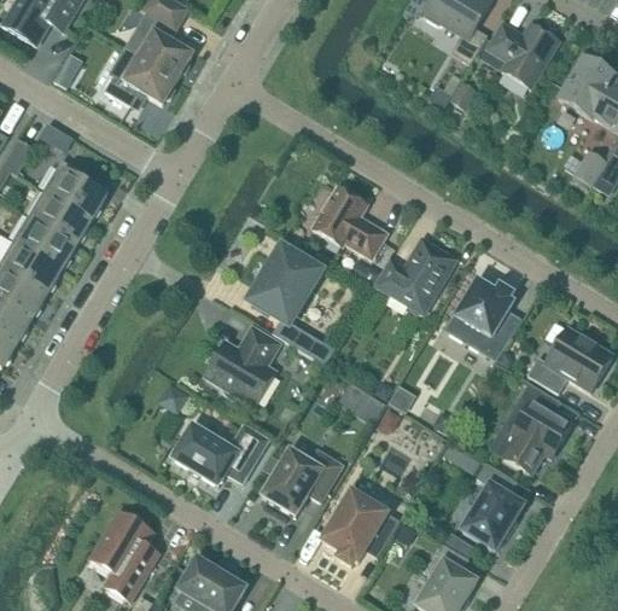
[(15,0),(3,22),(0,19),(0,21),(36,44),(50,22),(54,19),(56,17),(65,23),(62,29),(64,30),(82,0),(15,0)]
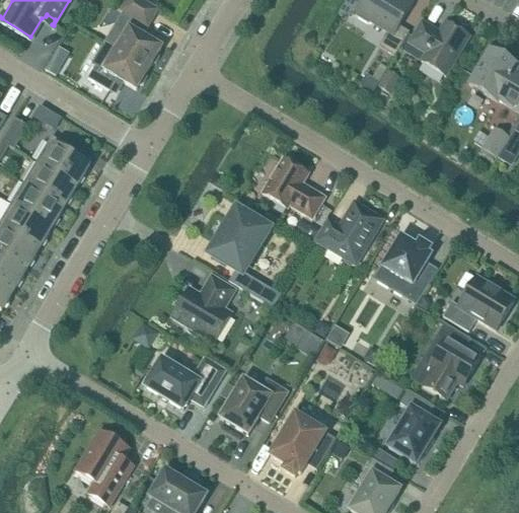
[(147,23),(157,7),(145,0),(125,0),(121,7),(124,9),(146,22),(147,23)]
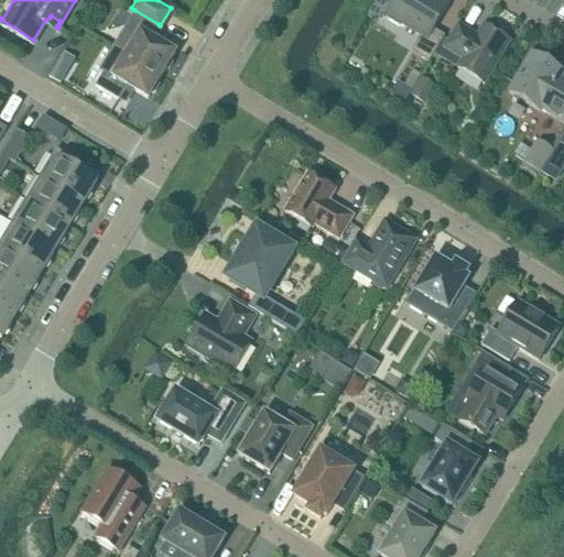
[(412,46),(416,50),(430,57),(433,50),(445,31),(434,24),(449,0),(375,0),(368,12),(371,14),(387,10),(389,15),(400,22),(405,21),(422,31),(412,46)]
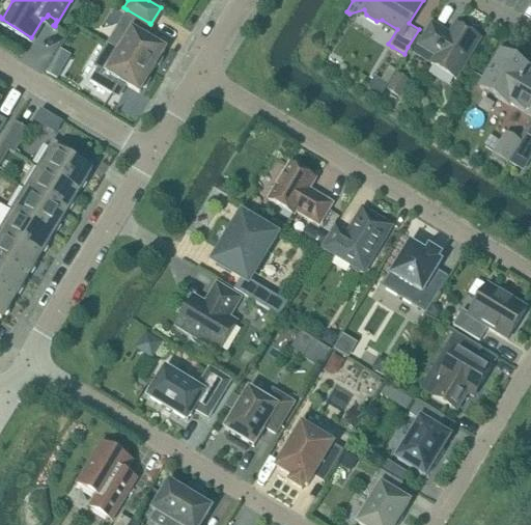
[(127,9),(108,40),(119,47),(151,67),(155,62),(159,61),(163,55),(162,51),(165,46),(143,32),(149,23),(127,9)]
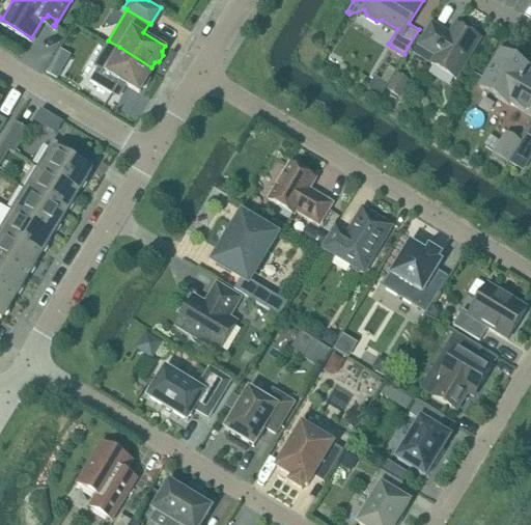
[(449,30),(431,20),(421,37),(419,40),(437,51),(431,59),(455,74),(480,34),(455,20),(449,30)]
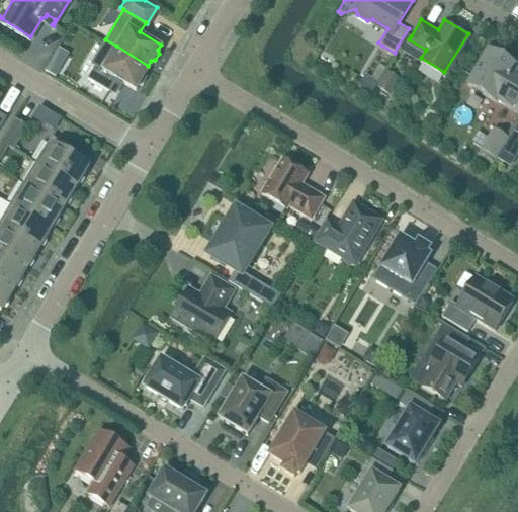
[(146,70),(148,66),(116,46),(104,66),(96,61),(88,75),(109,88),(117,75),(136,86),(139,82),(143,80),(147,74),(146,70)]
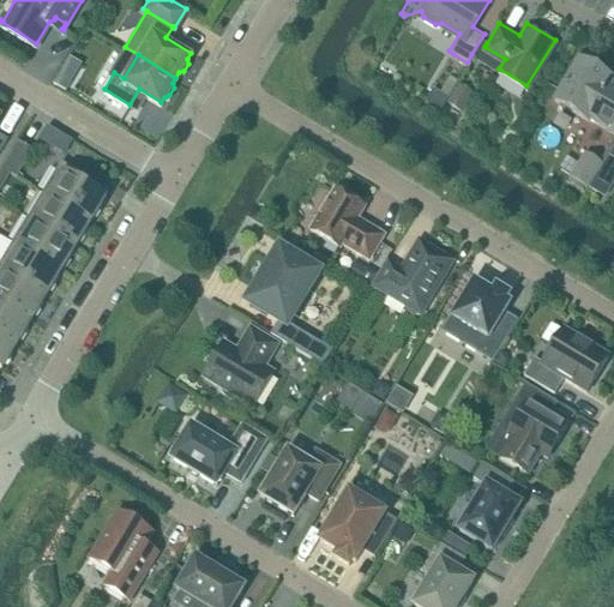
[(613,128),(613,85),(609,83),(613,76),(579,55),(555,96),(589,116),(590,114),(613,128)]
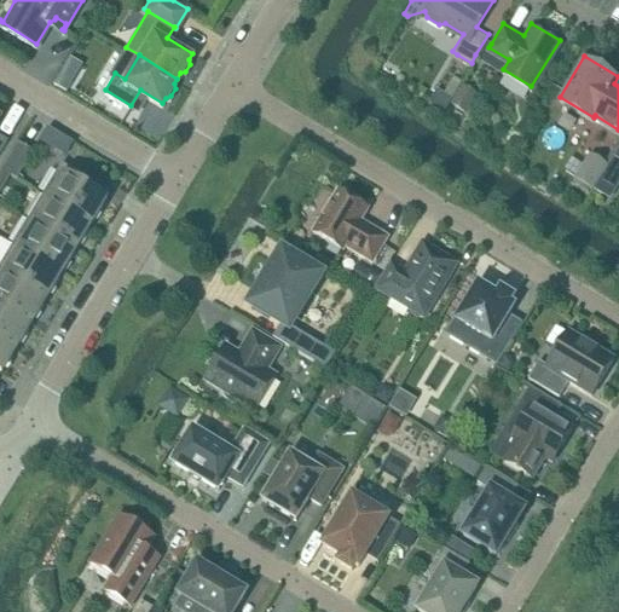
[(73,78),(61,70),(55,80),(67,87),(73,78)]
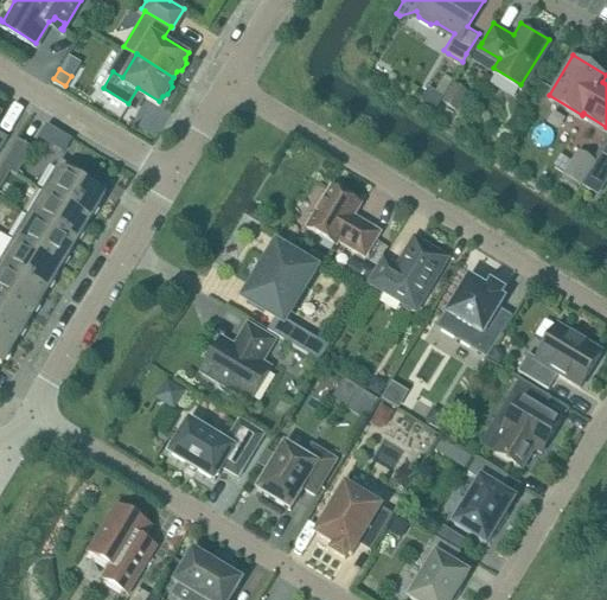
[(457,108),(468,87),(453,78),(441,99),(457,108)]
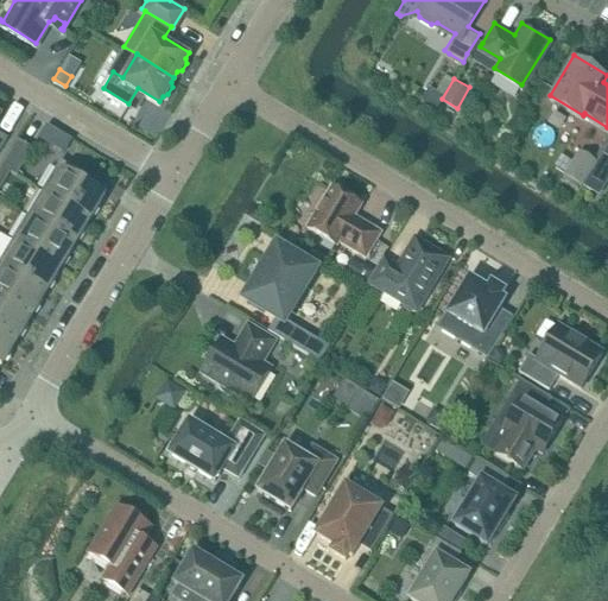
[(429,81),(423,92),(437,101),(444,90),(429,81)]
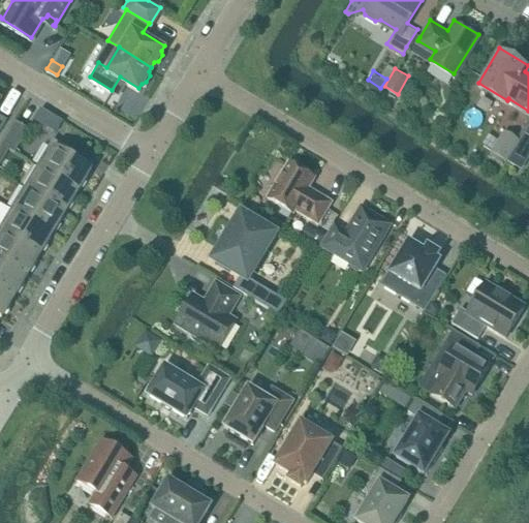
[(35,116),(45,122),(52,112),(41,105),(35,116)]
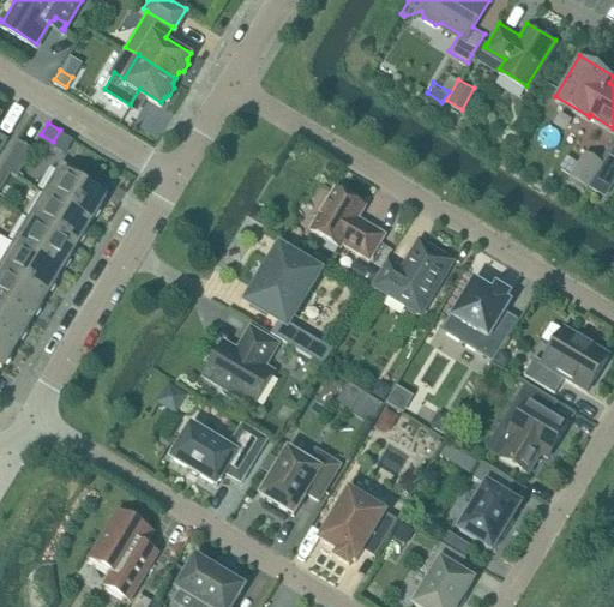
[(17,173),(32,146),(18,137),(1,163),(11,169),(11,170),(17,173)]
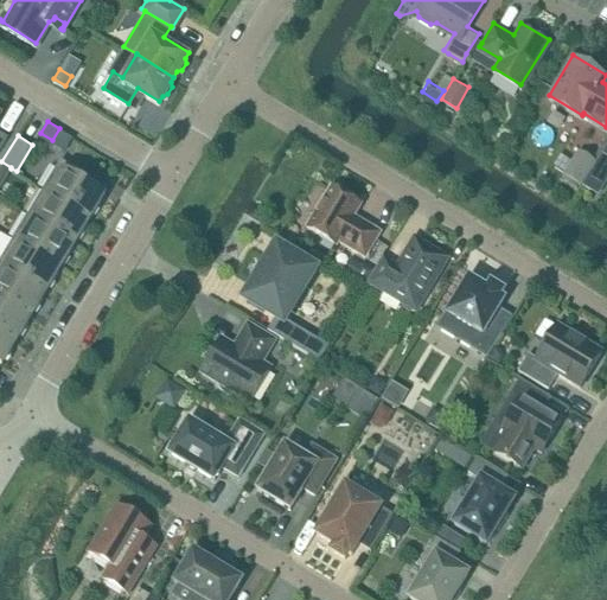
[(581,183),(596,157),(579,146),(563,172),(581,183)]
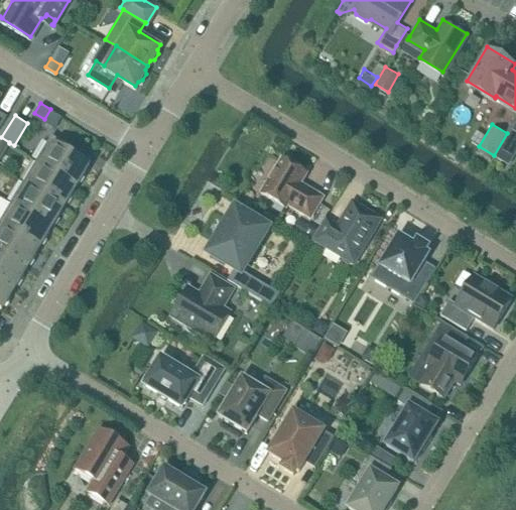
[(514,147),(515,143),(515,129),(512,127),(504,141),(514,147)]
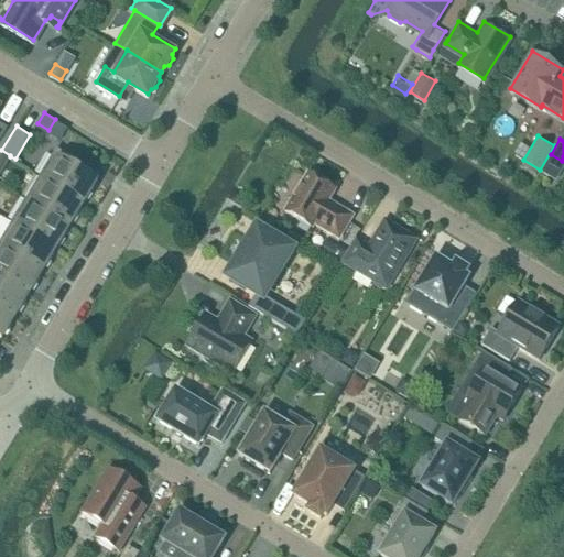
[(84,199),(98,176),(71,160),(74,155),(57,145),(57,144),(56,143),(39,173),(84,199)]
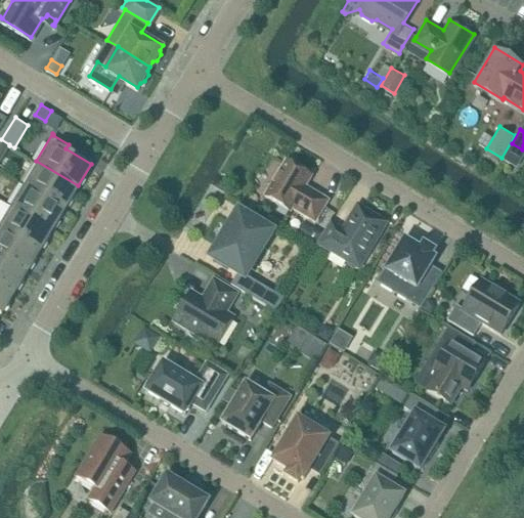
[(0,160),(9,145),(9,144),(1,139),(0,141),(0,160)]
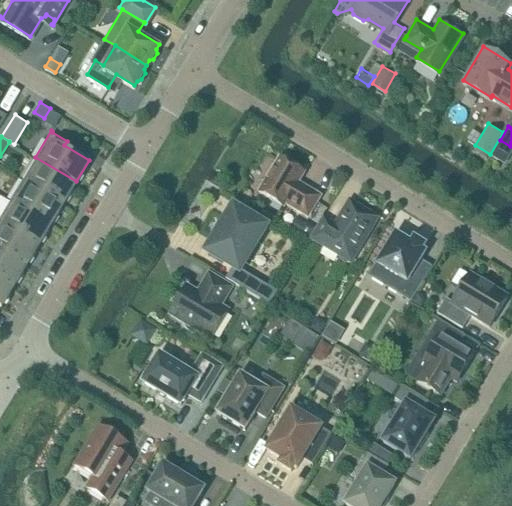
[(308,214),(321,192),(298,179),(304,169),(279,154),(258,188),(284,203),(285,200),(308,214)]
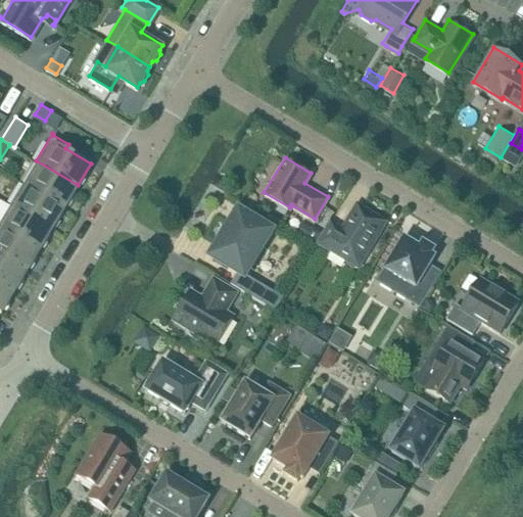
[(64,206),(78,185),(36,160),(24,181),(64,206)]
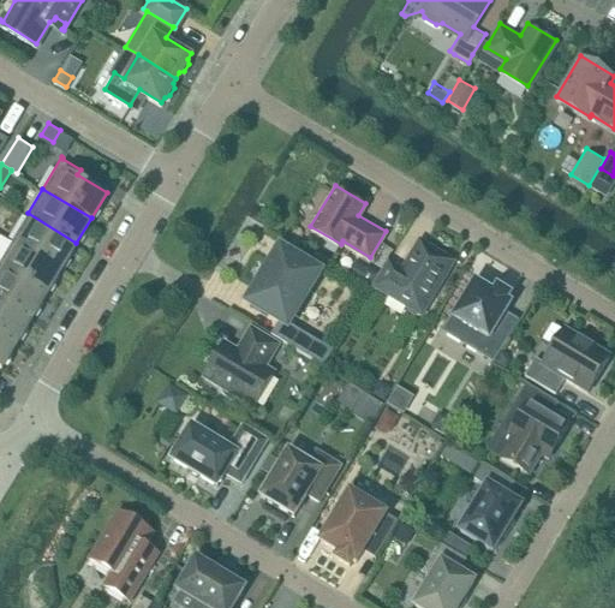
[(61,268),(76,243),(28,213),(12,238),(61,268)]
